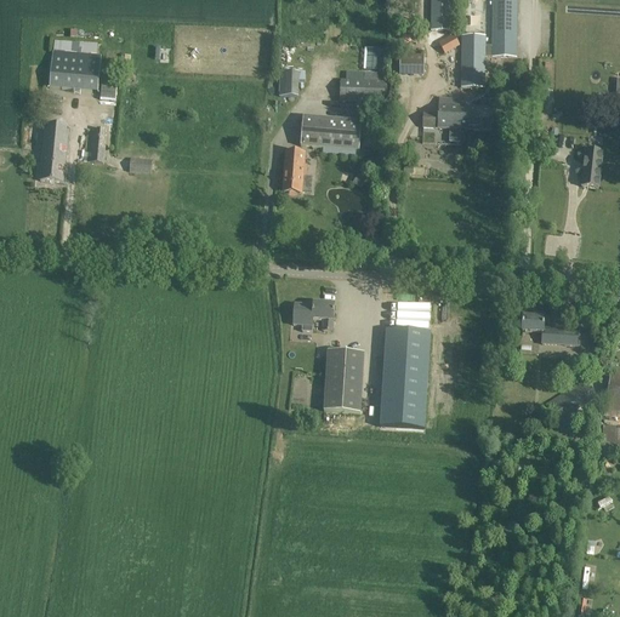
[(430,0),(430,27),(450,28),(450,0),(430,0)]
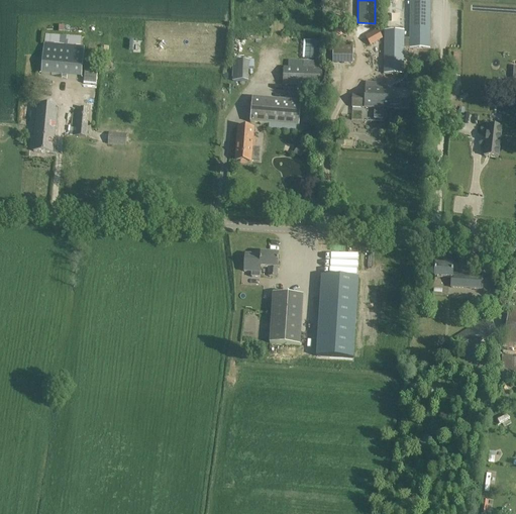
[(383,28),(383,72),(403,72),(403,59),(403,49),(403,46),(429,46),(430,6),(430,0),(408,0),(408,36),(404,36),(404,28),(383,28)]
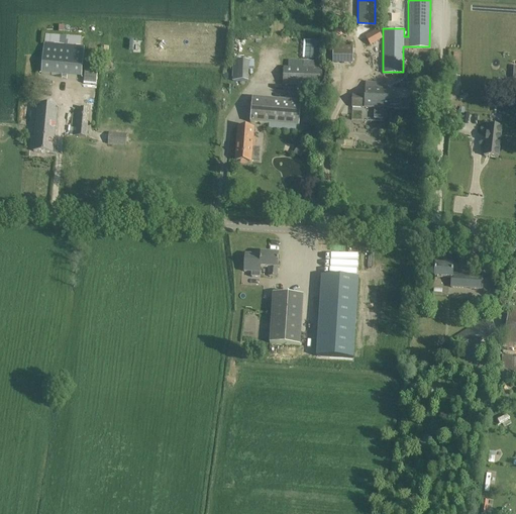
[(382,37),(377,27),(366,33),(371,44),(382,37)]
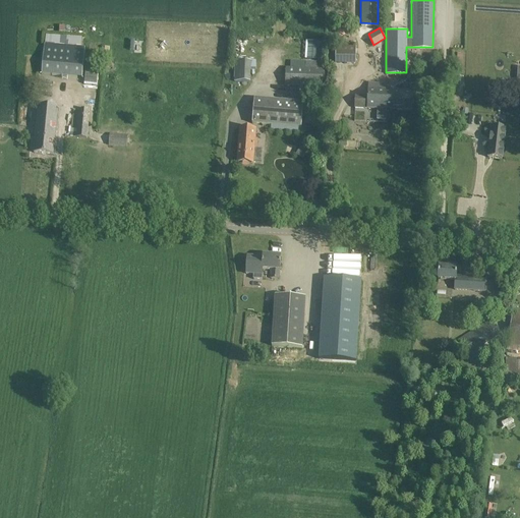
[(321,40),(304,39),(303,57),(320,58),(321,40)]
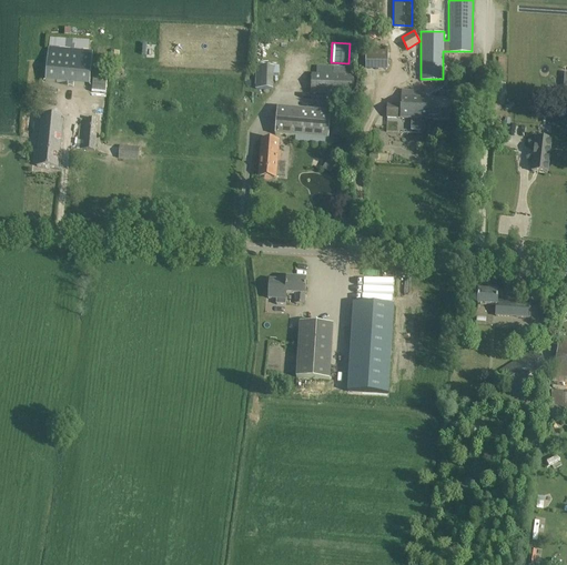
[(48,44),(44,78),(89,82),(91,49),(48,44)]
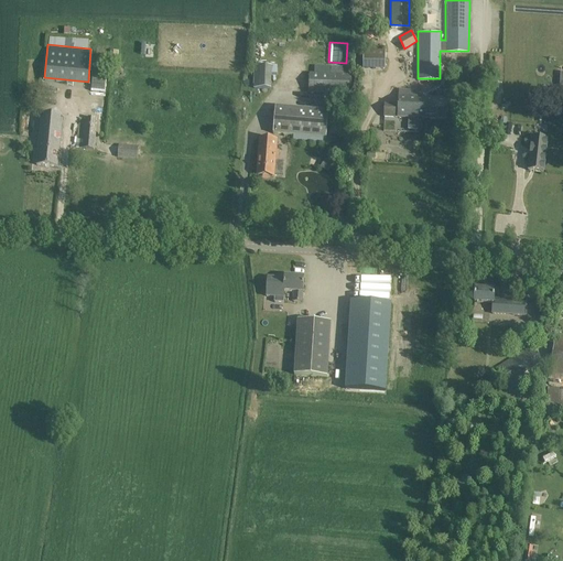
[(363,47),(361,66),(383,67),(385,47),(363,47)]
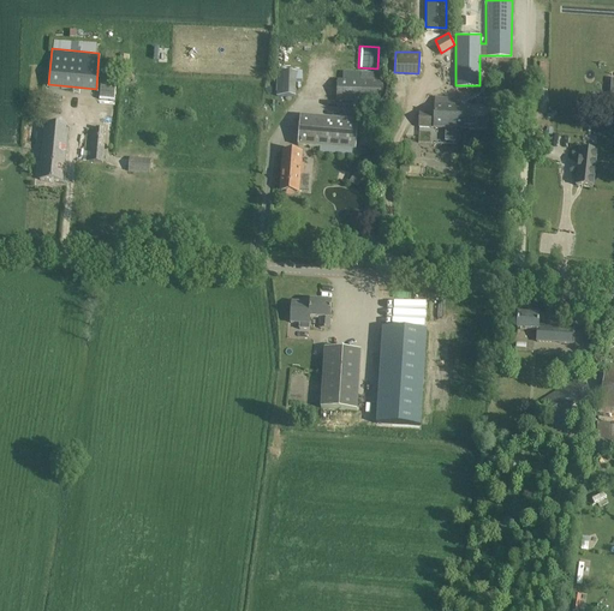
[(101,65),(99,96),(113,97),(115,66),(101,65)]
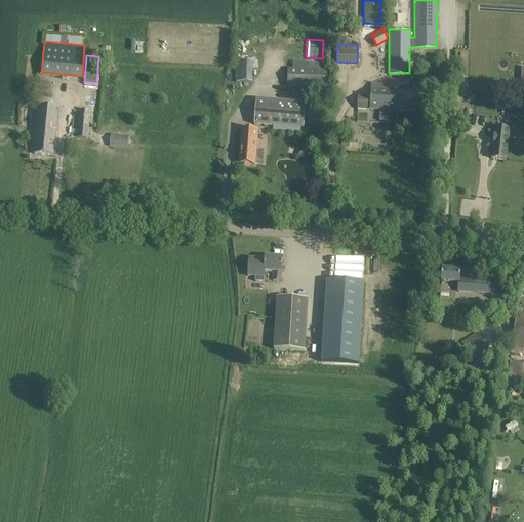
[(236,58),(235,80),(251,80),(252,59),(236,58)]
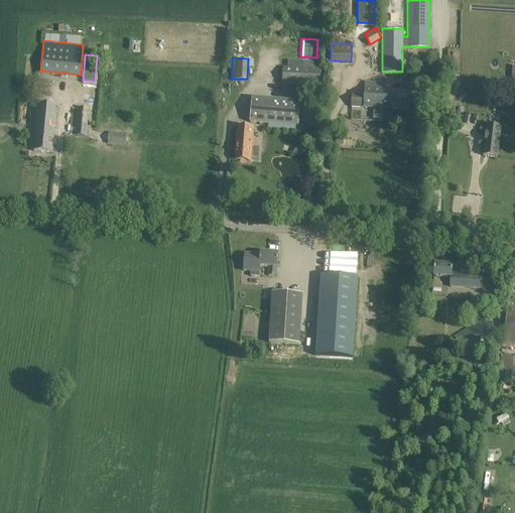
[(320,85),(320,66),(282,65),(281,83),(320,85)]
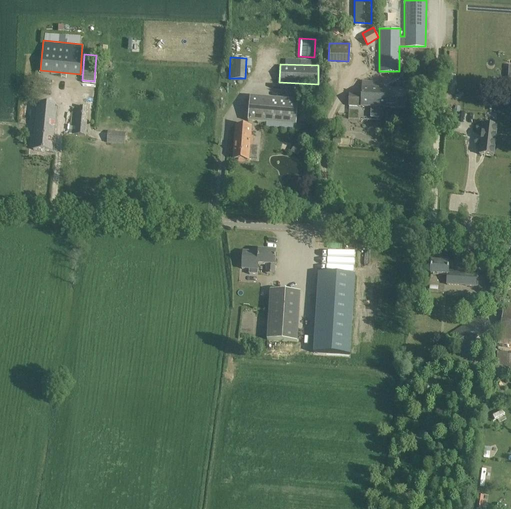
[(378,80),(361,79),(360,93),(357,93),(357,92),(348,91),(347,104),(360,105),(404,107),(406,88),(378,86),(378,80)]
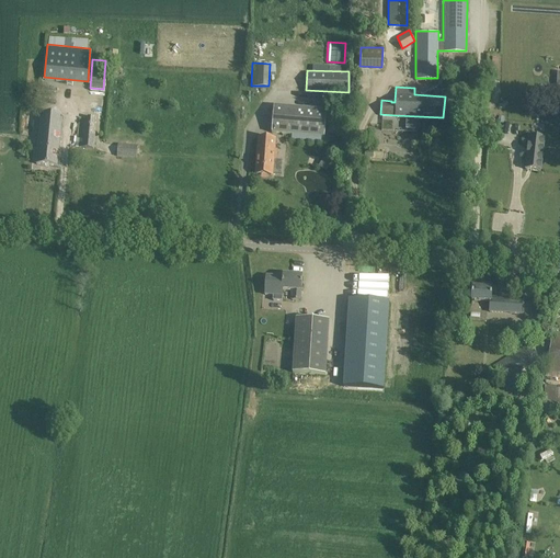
[(273,103),(271,132),(288,133),(290,137),(309,138),(312,135),(323,135),(326,109),(273,103)]
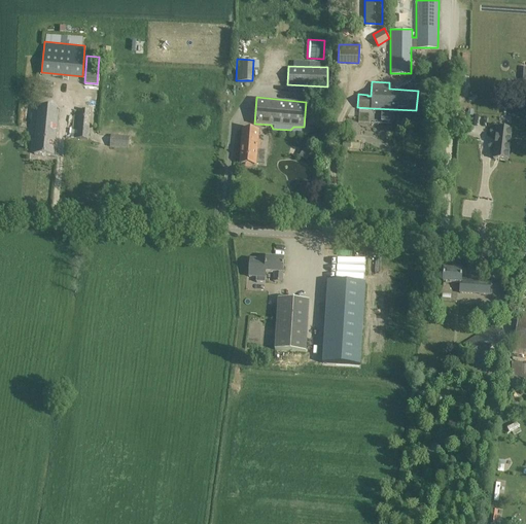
[(33,151),(53,154),(57,114),(55,113),(56,106),(38,104),(33,151)]
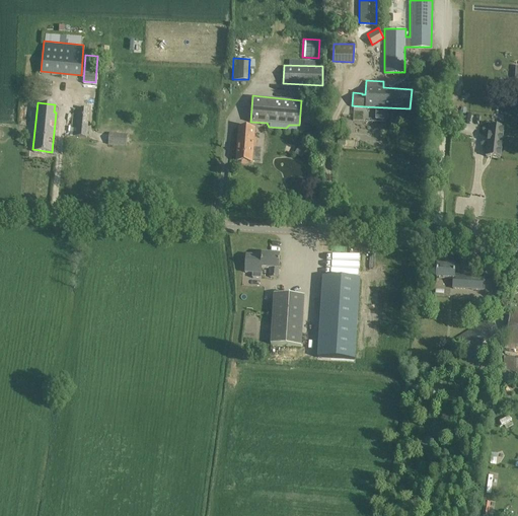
[(74,135),(85,136),(89,107),(77,105),(74,135)]
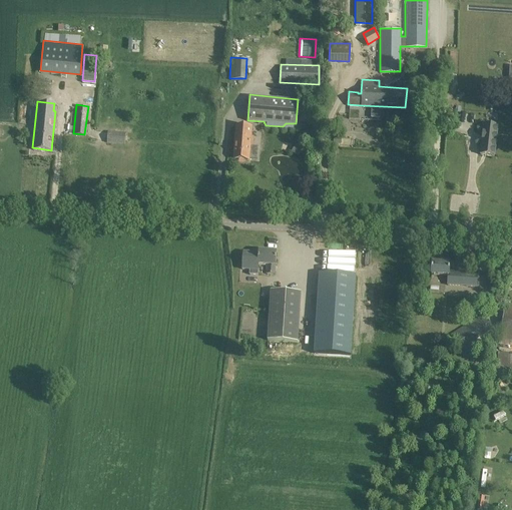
[(497,124),(483,122),(479,153),(494,154),(497,124)]
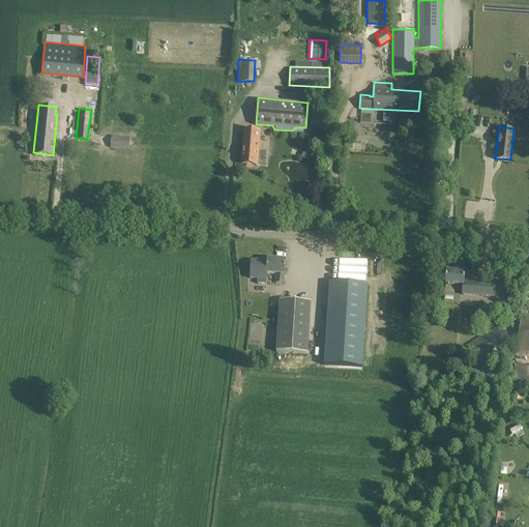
[(242,128),(240,163),(265,165),(266,150),(260,149),(261,141),(258,140),(259,129),(242,128)]
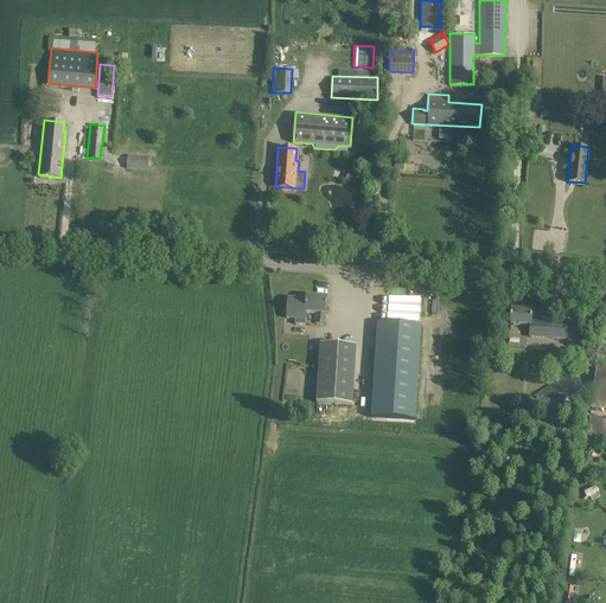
[(146,170),(148,154),(127,153),(125,167),(146,170)]
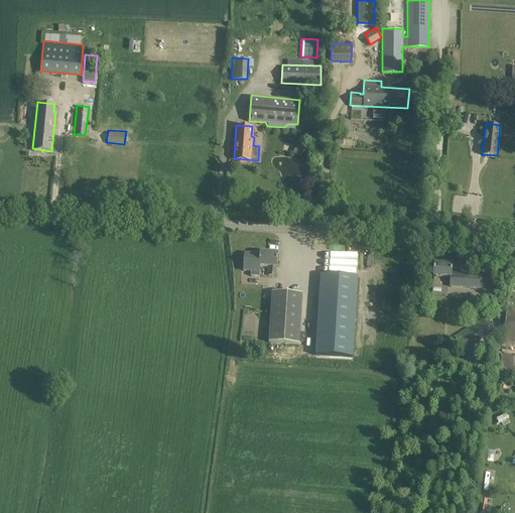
[(276,265),(277,252),(260,251),(260,253),(244,252),(243,274),(252,274),(252,269),(259,270),(260,264),(268,265),(268,274),(275,274),(276,265)]
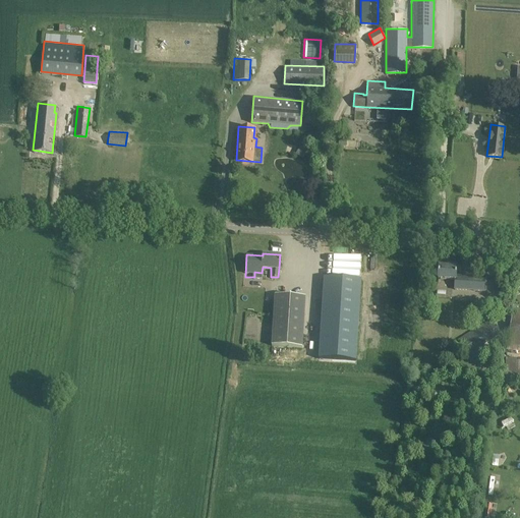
[(455,274),(456,266),(438,264),(438,276),(454,278),(453,288),(483,290),(484,276),(455,274)]
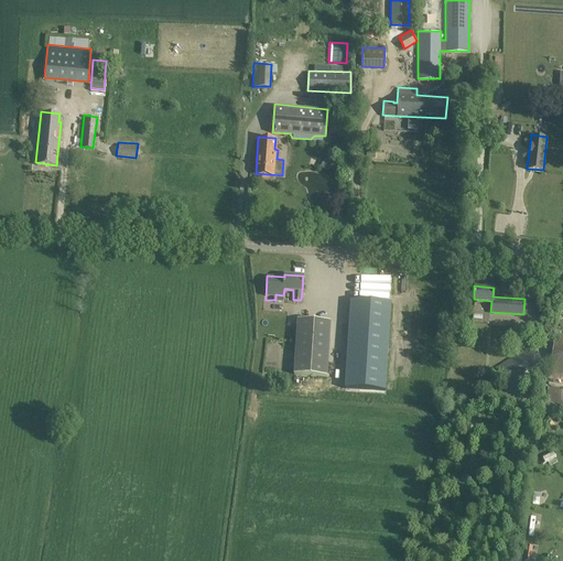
[(390,301),(350,299),(345,387),(385,389),(390,301)]
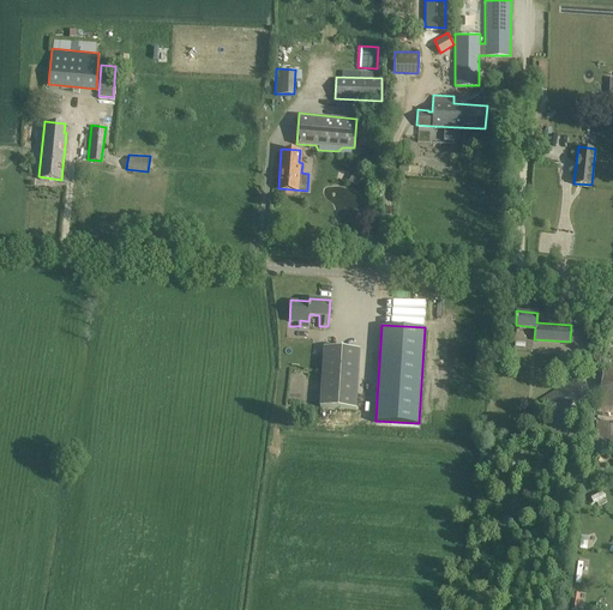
[(360,348),(323,345),(319,405),(355,408),(360,348)]
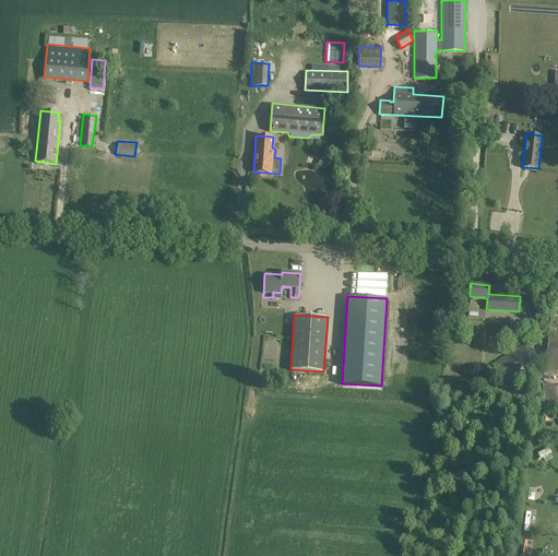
[(557,328),(549,327),(543,373),(556,375),(557,369),(557,328)]
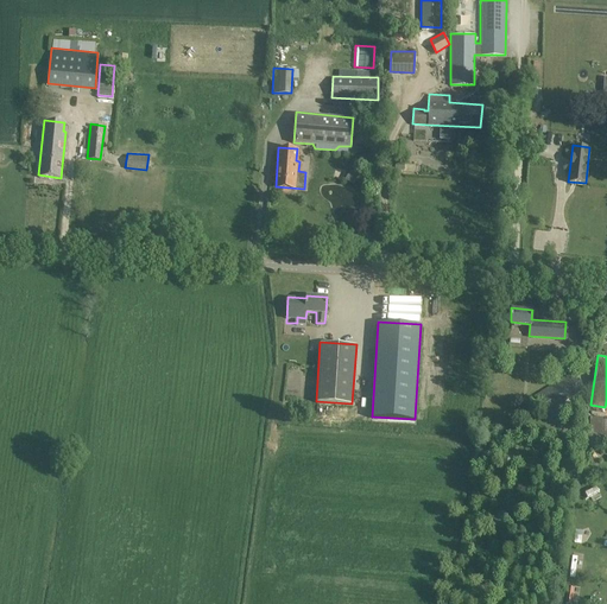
[(532,394),(544,412),(585,386),(573,369),(532,394)]
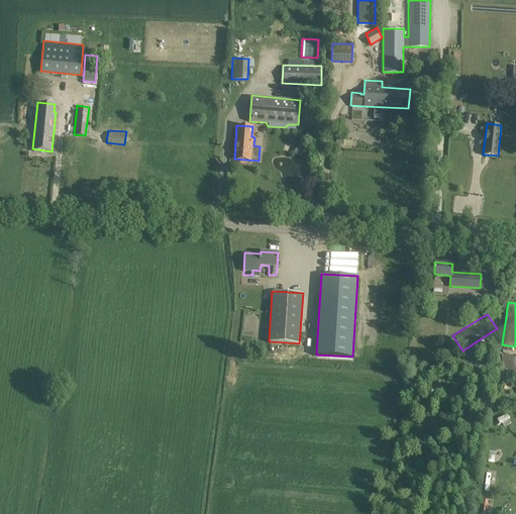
[(515,353),(501,352),(500,376),(515,376),(515,353)]
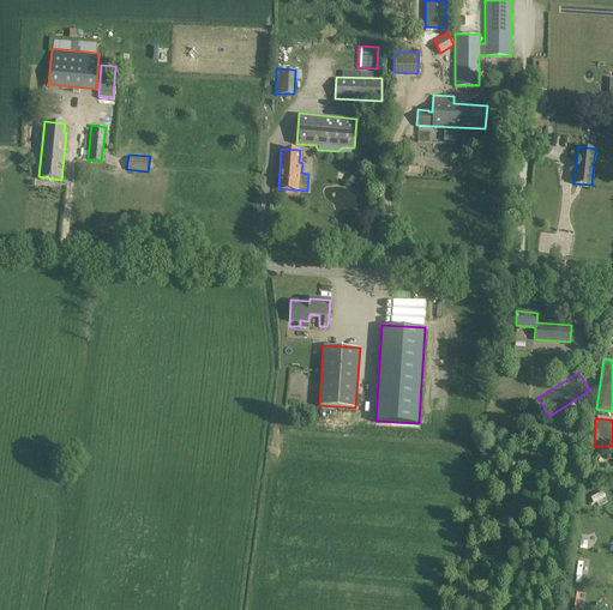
[(516,448),(502,457),(509,469),(523,459),(516,448)]
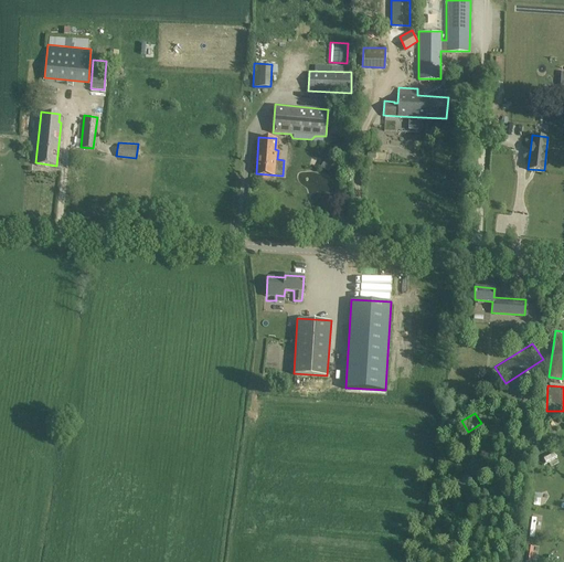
[(468,474),(455,481),(460,492),(475,484),(468,474)]
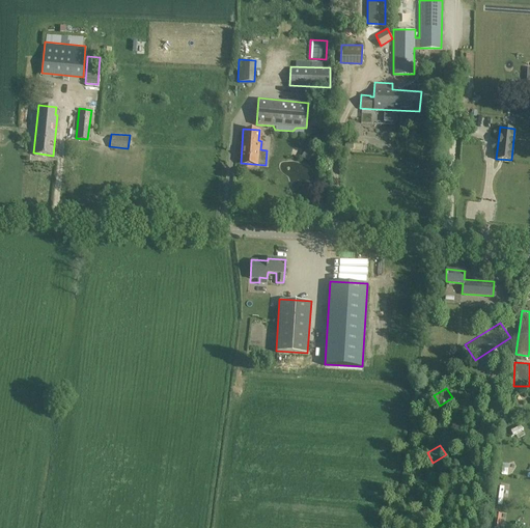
[(430,503),(418,511),(425,522),(438,513),(430,503)]
